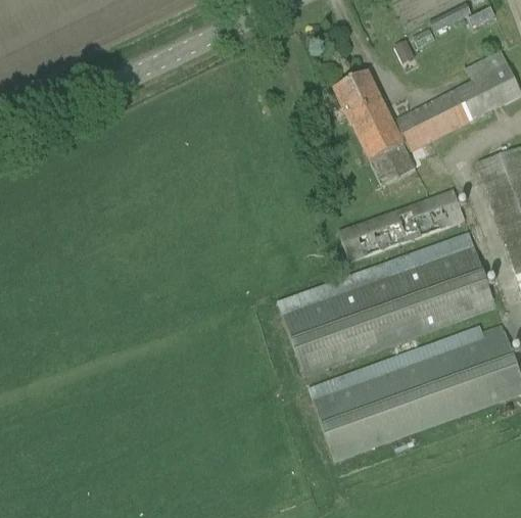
[(466,3),(430,21),(435,33),(468,16),(472,13),(466,3)]
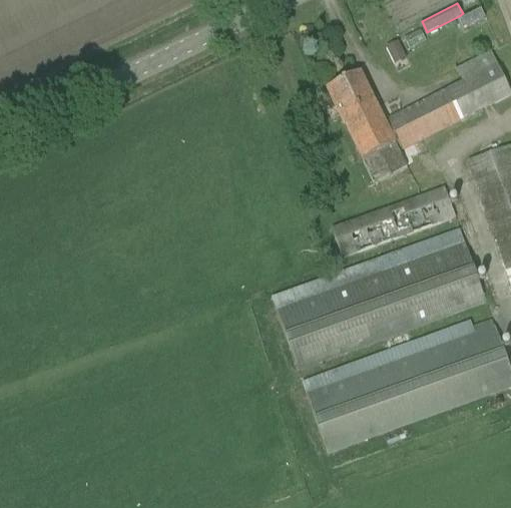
[(463,13),(459,16),(464,27),(487,16),(481,5),(463,13)]
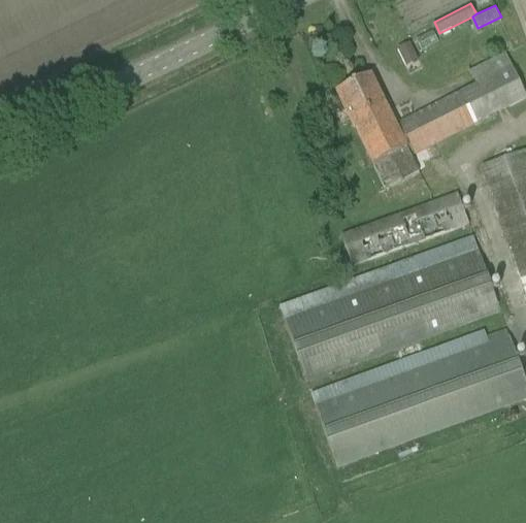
[(399,46),(407,65),(420,59),(412,41),(399,46)]
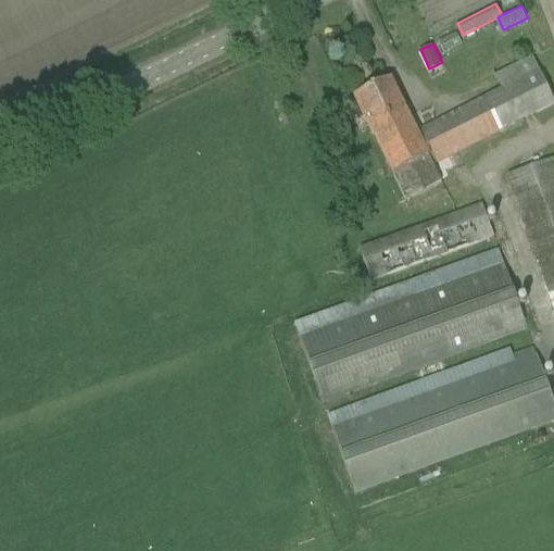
[(406,198),(443,179),(435,163),(553,102),(553,96),(533,55),(496,73),(502,86),(418,128),(393,77),(354,96),(406,198)]
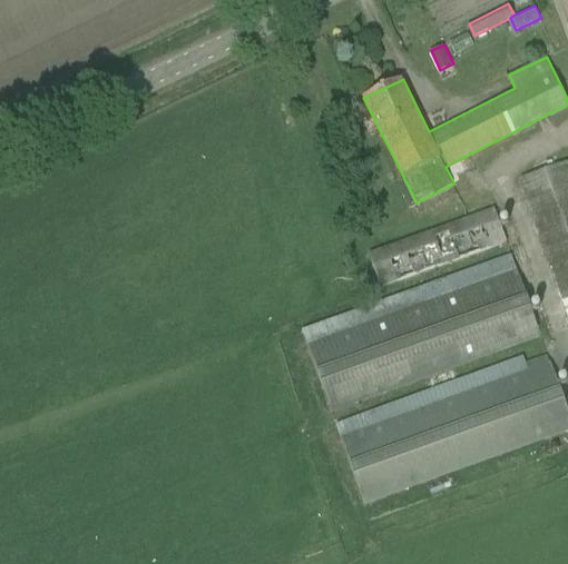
[(567,160),(519,177),(567,317),(567,160)]
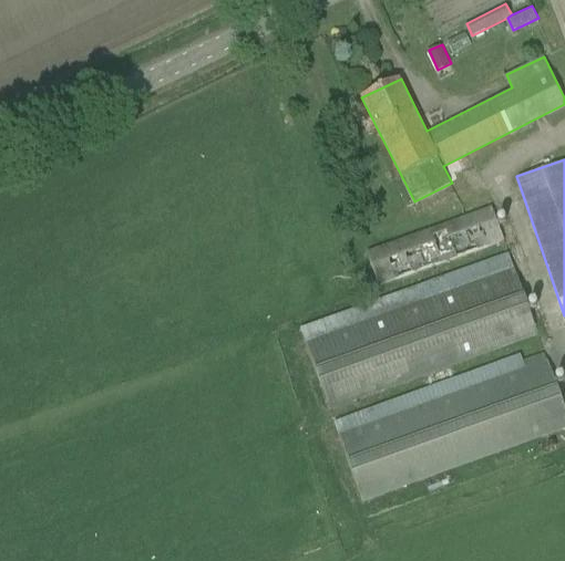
[(380,284),(505,240),(493,205),(368,250),(380,284)]
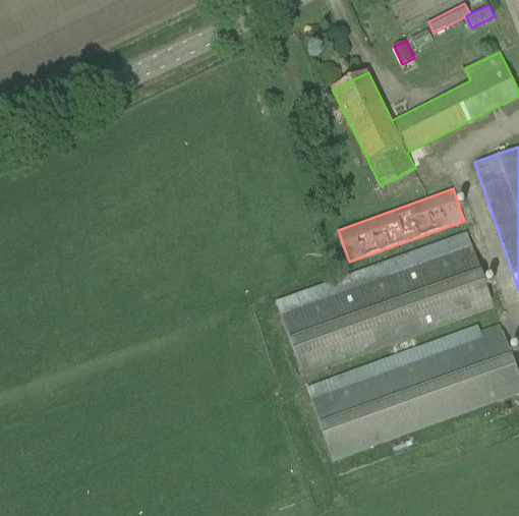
[(304,376),(495,307),(473,245),(282,314),(304,376)]
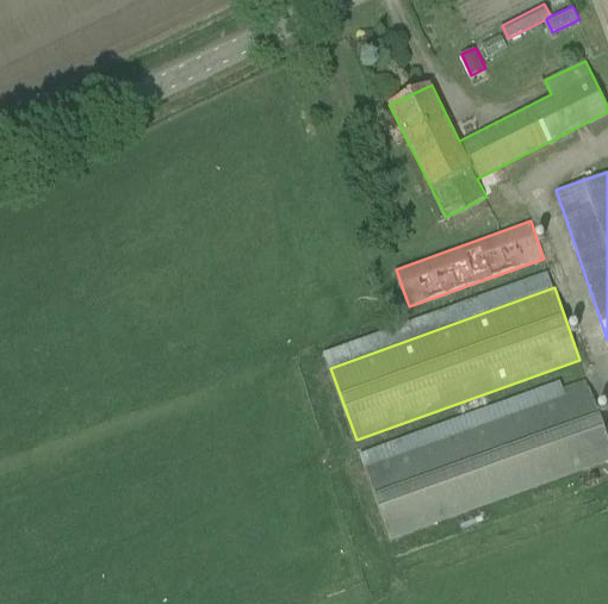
[(607,436),(584,379),(564,386),(566,396),(366,467),(392,539),(607,460),(607,436)]
